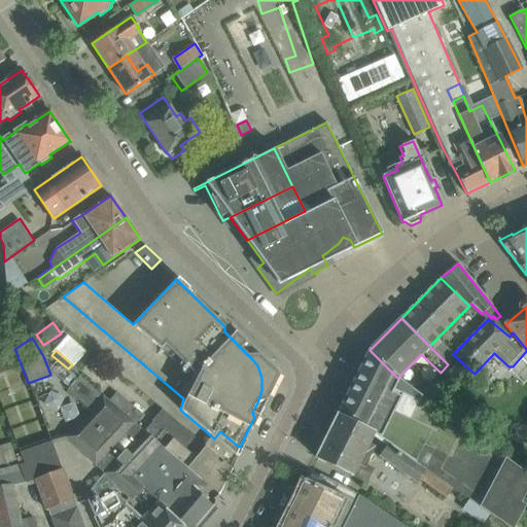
[(526,491),(526,472),(397,378),(370,350),(338,414),(374,432),(389,443),(452,487),(507,526),(521,526),(512,521),(526,491)]
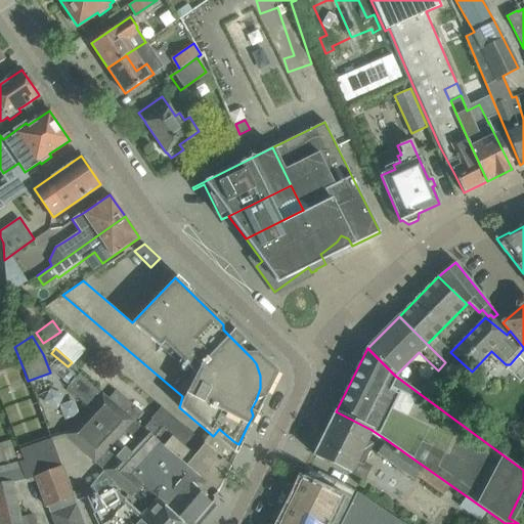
[(162,407),(144,429),(136,422),(143,412),(117,390),(108,399),(81,376),(80,377),(108,401),(120,409),(136,424),(144,430),(161,443),(190,468),(200,477),(200,476),(218,491),(230,466),(162,407)]
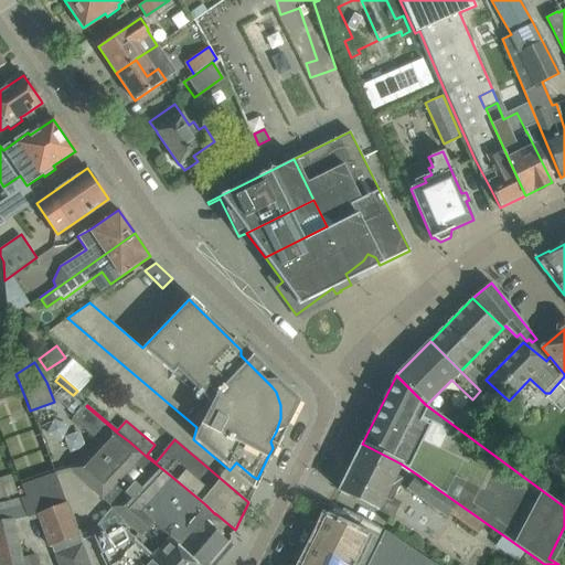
[(144,510),(173,478),(156,464),(147,457),(129,441),(117,433),(86,406),(74,418),(98,441),(72,469),(126,521),(131,514),(134,516),(141,509),(144,510)]
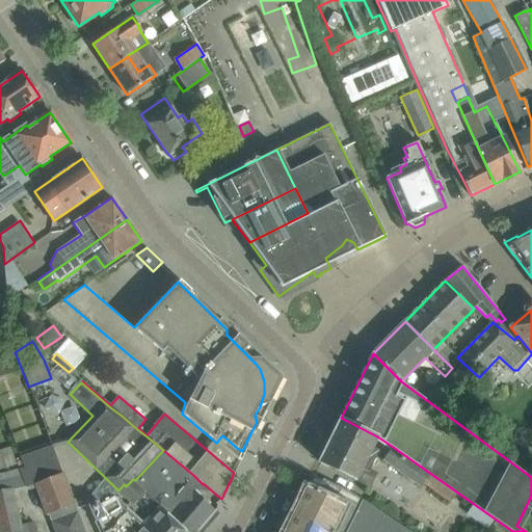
[(373,447),(377,436),(341,418),(319,462),(369,487),(376,472),(369,469),(379,449),(373,447)]
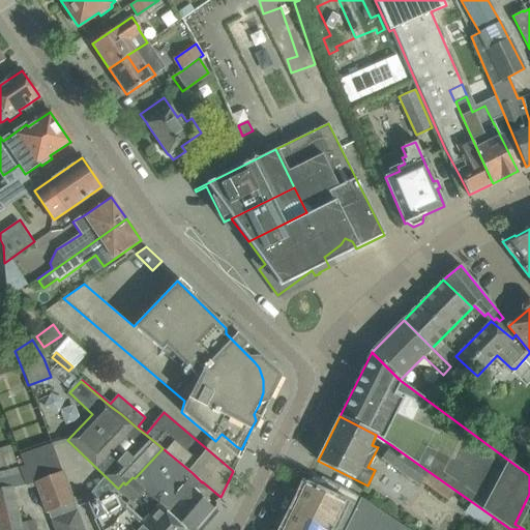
[(25,466),(20,468),(27,486),(36,482),(48,510),(51,519),(52,519),(56,529),(85,529),(64,473),(52,443),(21,454),(25,466)]
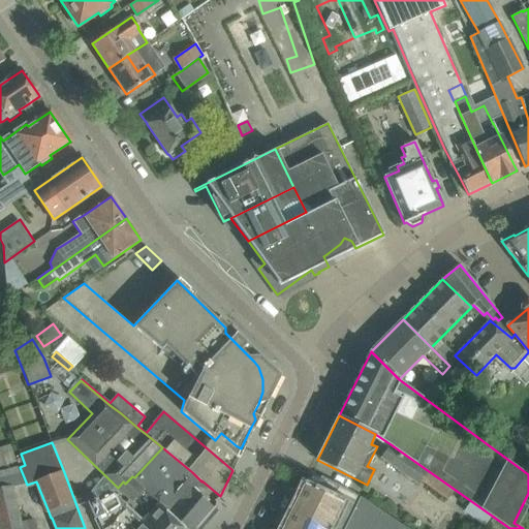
[(446,498),(454,489),(391,444),(380,458),(417,485),(421,479),(446,498)]
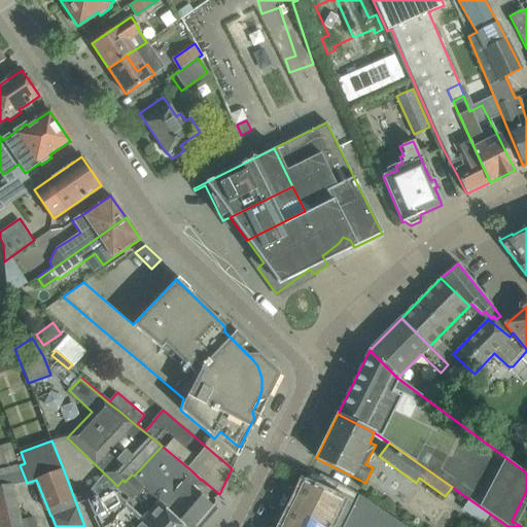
[(194,488),(201,480),(191,470),(162,446),(134,476),(144,487),(148,490),(159,479),(179,498),(175,503),(164,493),(162,495),(160,493),(155,497),(160,501),(186,526),(195,526),(213,506),(194,488)]
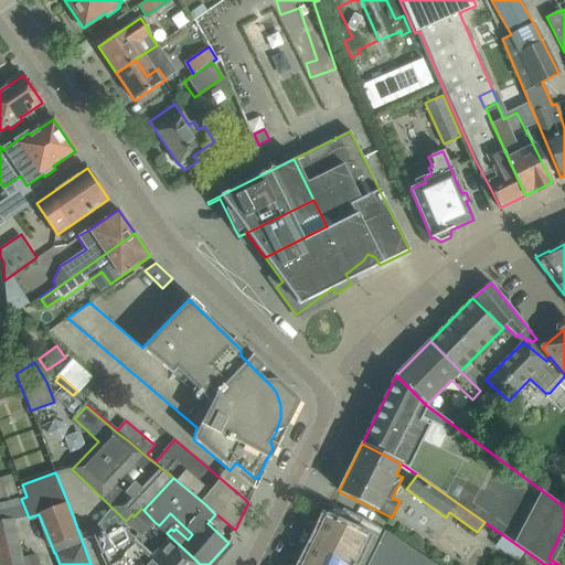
[(439,564),(392,532),(362,518),(342,508),(334,524),(324,519),(324,520),(319,516),(295,564),(439,564)]
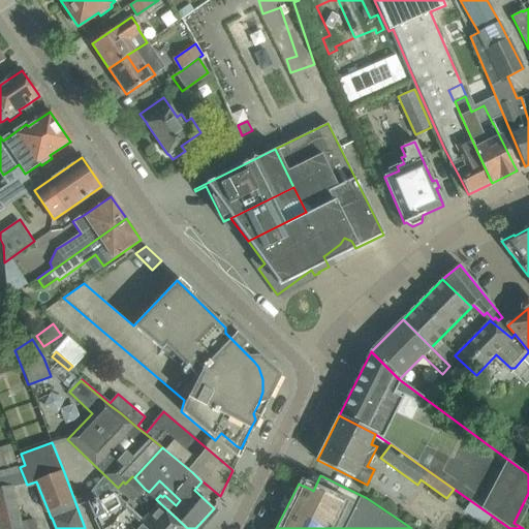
[(145,489),(134,477),(132,476),(125,484),(123,481),(118,488),(133,501),(145,489)]
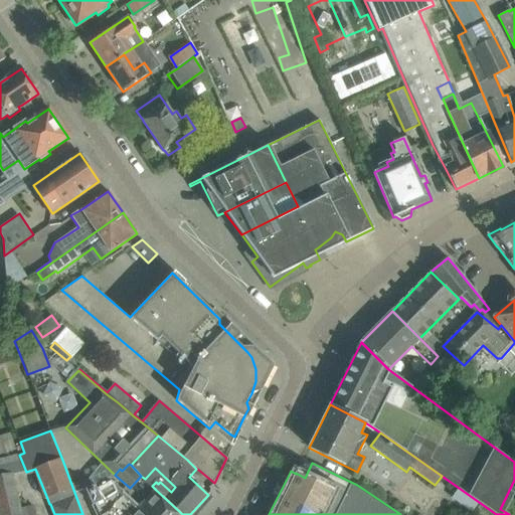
[(28,514),(25,506),(20,508),(13,476),(0,478),(0,514),(36,514),(35,514),(28,514)]
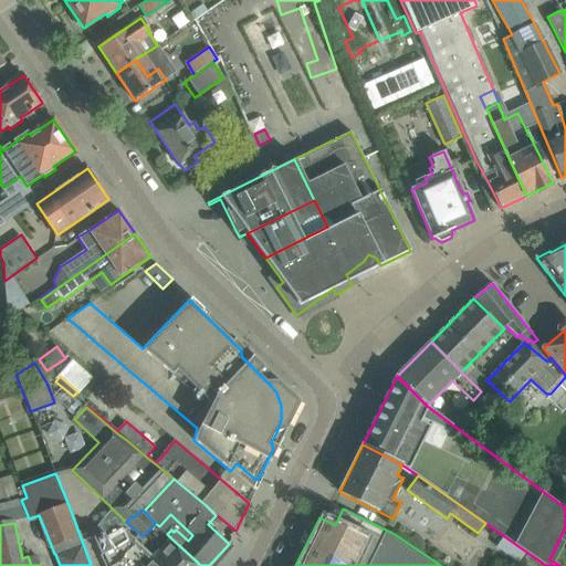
[(161,565),(200,565),(171,538),(154,557),(161,565)]
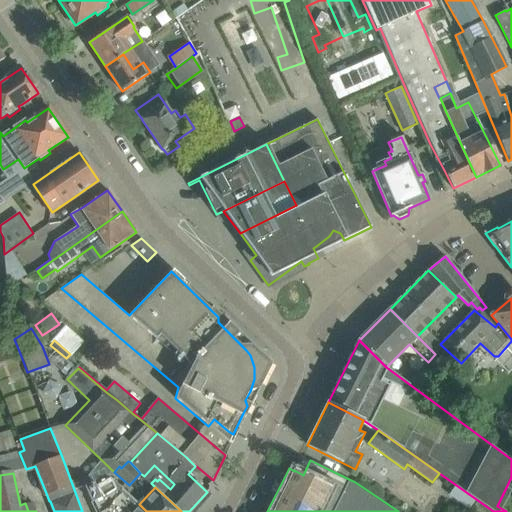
[(118,511),(115,507),(119,505),(113,493),(90,504),(94,511),(118,511)]
